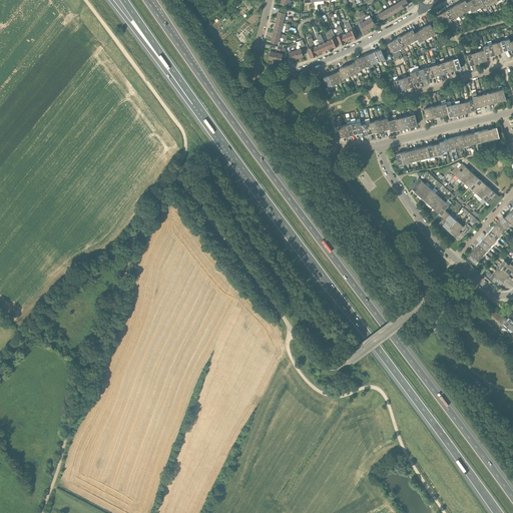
[(350,8),(346,0),(344,0),(343,1),(345,6),(346,6),(348,13),(352,12),(350,7),(350,8)]
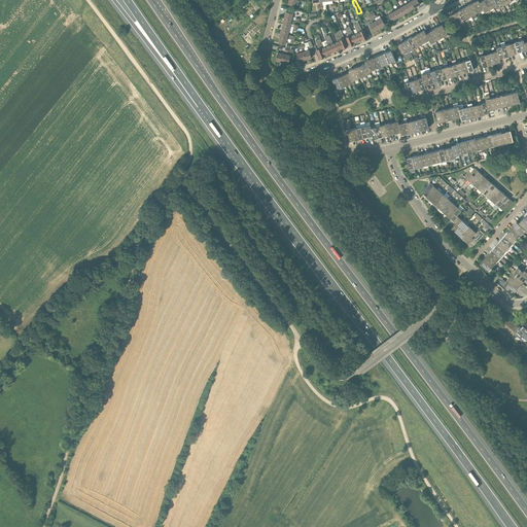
[(484,9),(480,2),(478,0),(477,0),(473,2),(479,11),(484,9)]
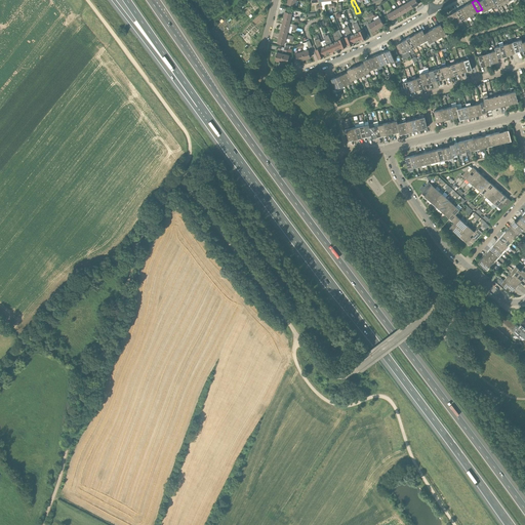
[(487,9),(481,0),(478,2),(482,9),(483,12),(487,9)]
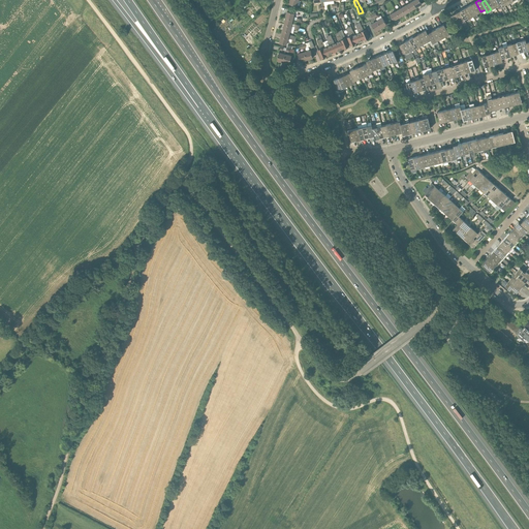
[(495,7),(490,0),(485,0),(491,9),(495,7)]
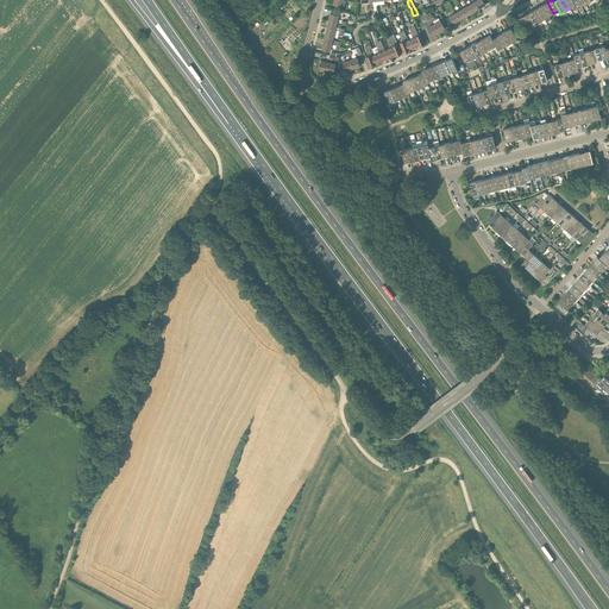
[(479,8),(475,1),(469,5),(472,12),(479,8)]
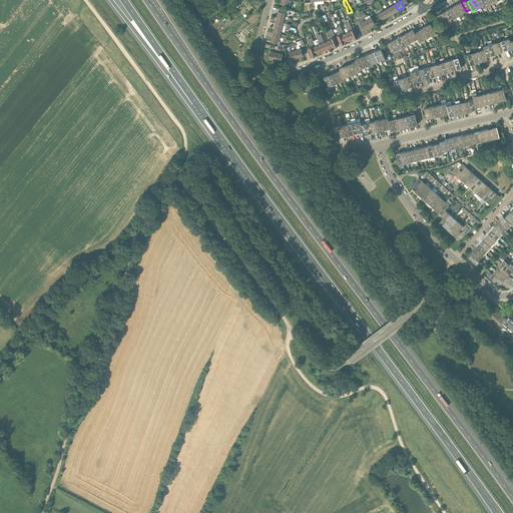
[(466,11),(461,2),(457,4),(463,13),(466,11)]
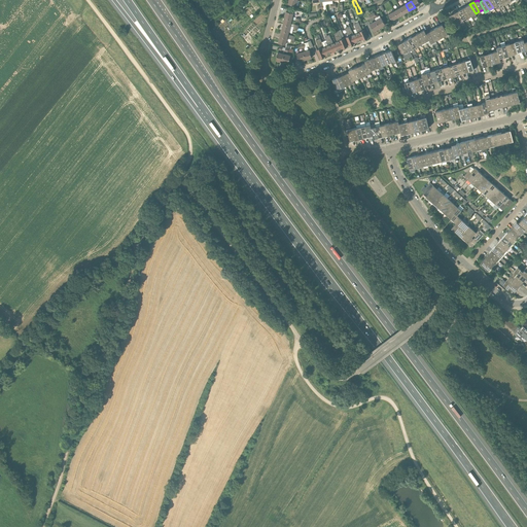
[(409,10),(406,4),(399,8),(403,14),(409,10)]
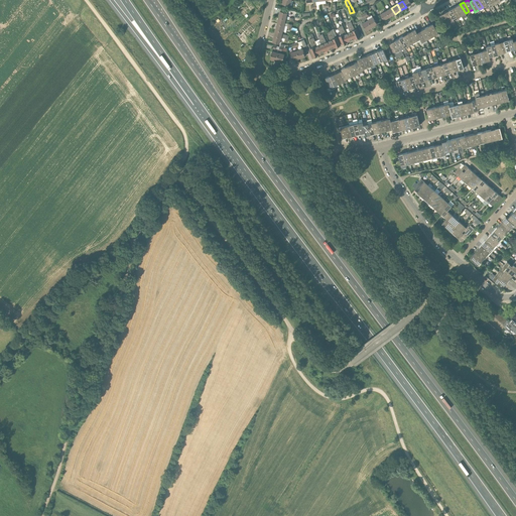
[(466,13),(460,4),(456,6),(462,16),(466,13)]
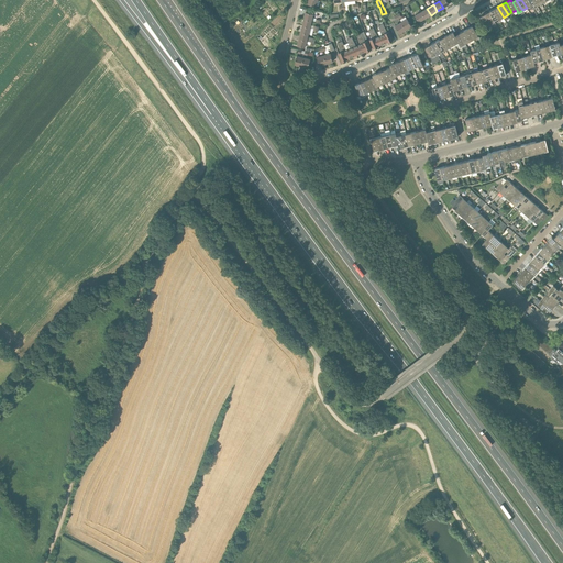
[(504,18),(497,7),(493,9),(499,20),(504,18)]
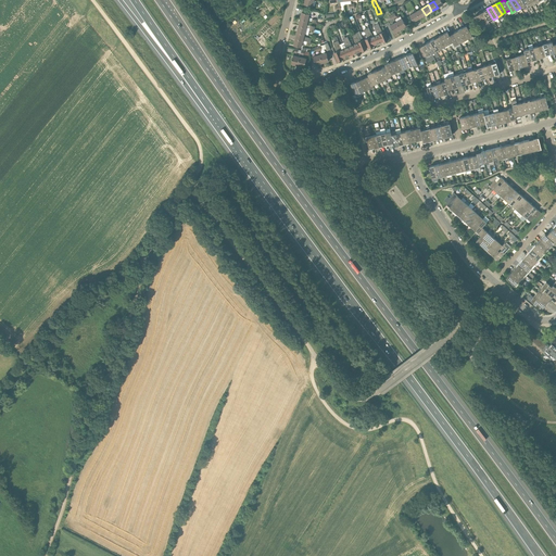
[(426,15),(421,9),(416,12),(420,19),(426,15)]
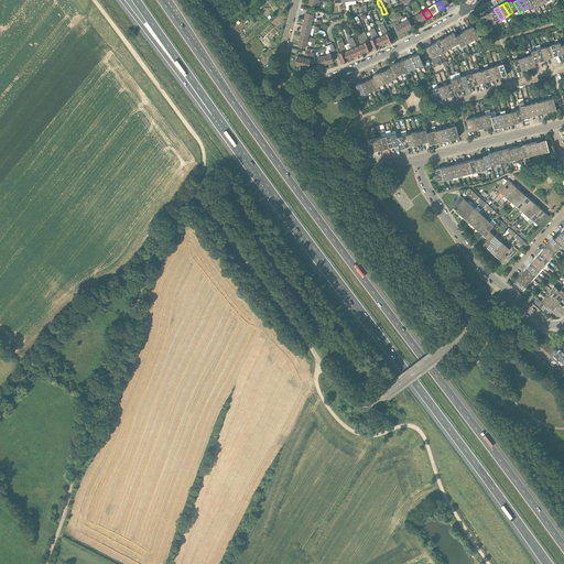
[(500,20),(494,9),(489,12),(496,22),(500,20)]
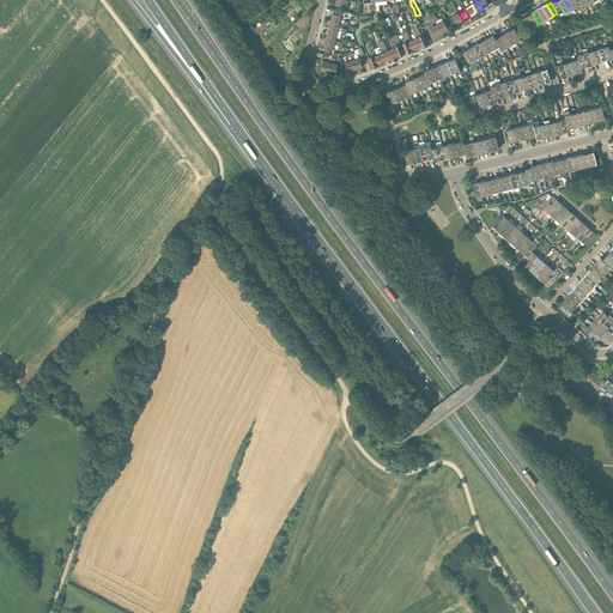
[(340,23),(344,24),(345,20),(341,20),(341,16),(333,13),(332,20),(340,23)]
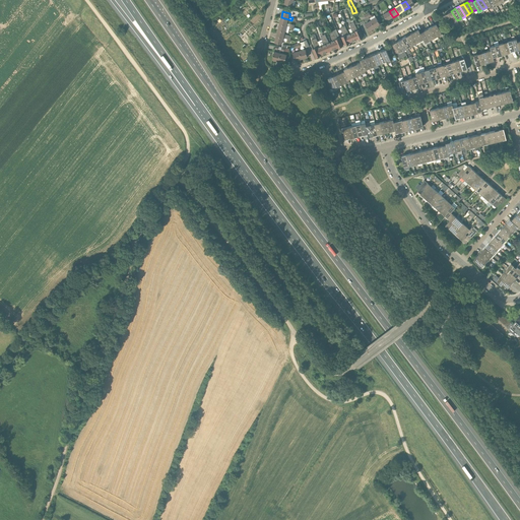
[(393,17),(389,11),(384,14),(387,20),(393,17)]
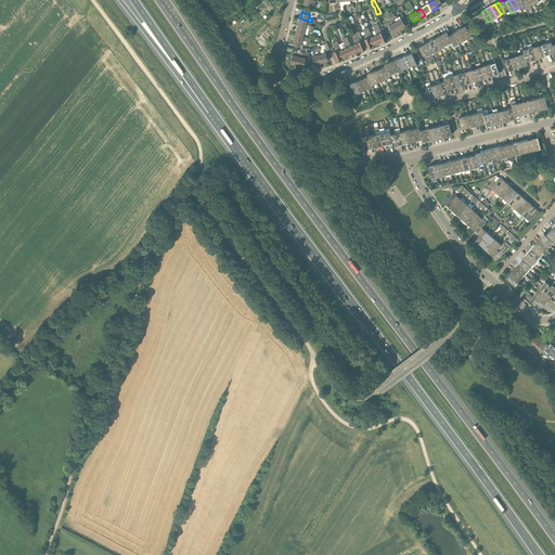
[(488,22),(481,12),(478,14),(483,24),(488,22)]
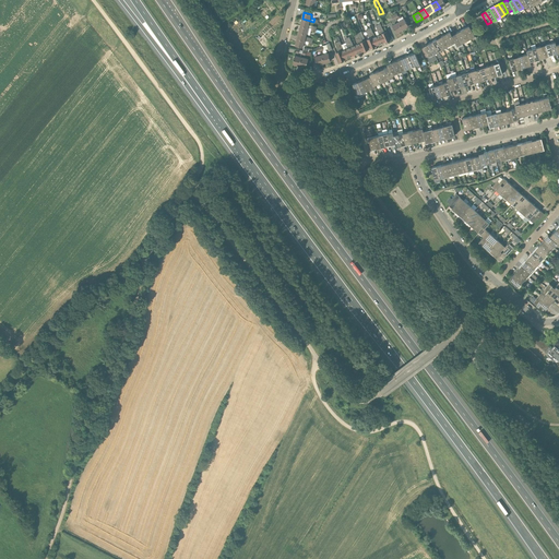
[(487,24),(482,14),(476,16),(483,27),(487,24)]
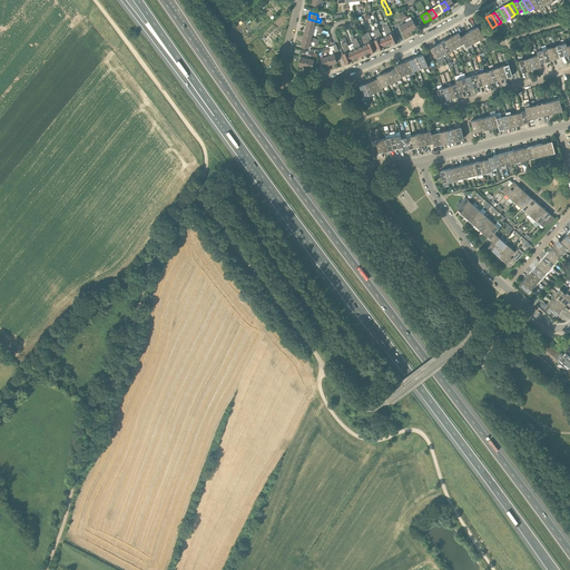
[(412,19),(406,23),(411,30),(416,27),(412,19)]
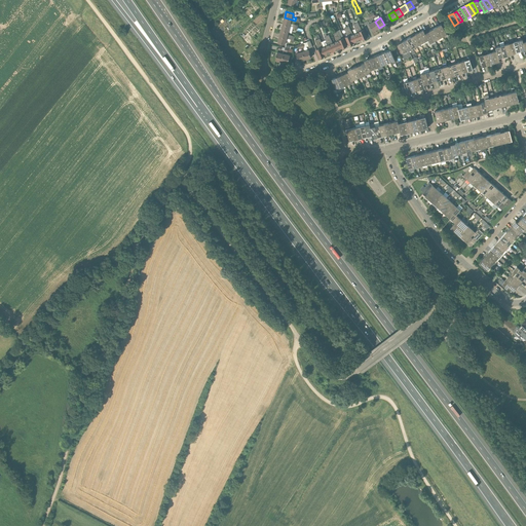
[(363,39),(355,24),(354,21),(352,22),(354,26),(355,29),(353,30),(354,34),(358,41),(363,39)]
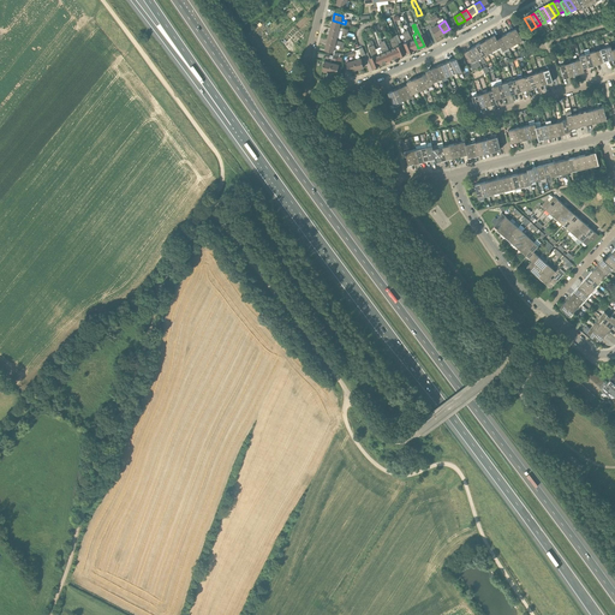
[(443,33),(439,25),(431,29),(436,36),(443,33)]
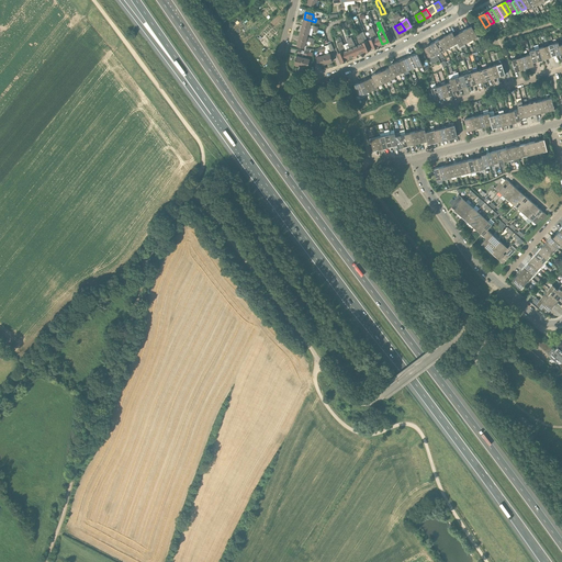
[(380,25),(388,42),(388,43),(392,41),(389,32),(386,33),(385,29),(384,29),(382,24),(380,25)]
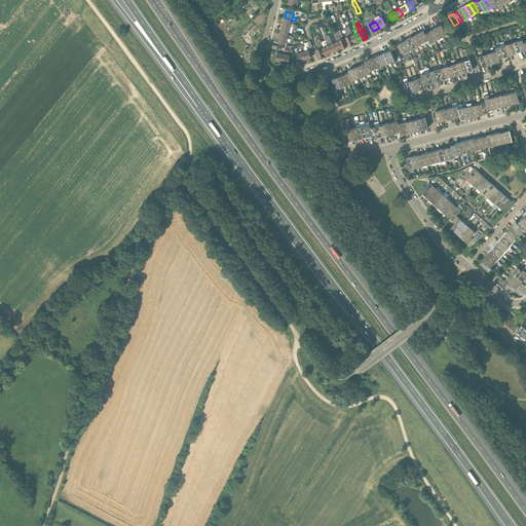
[(438,27),(443,36),(447,34),(442,24),(438,27)]
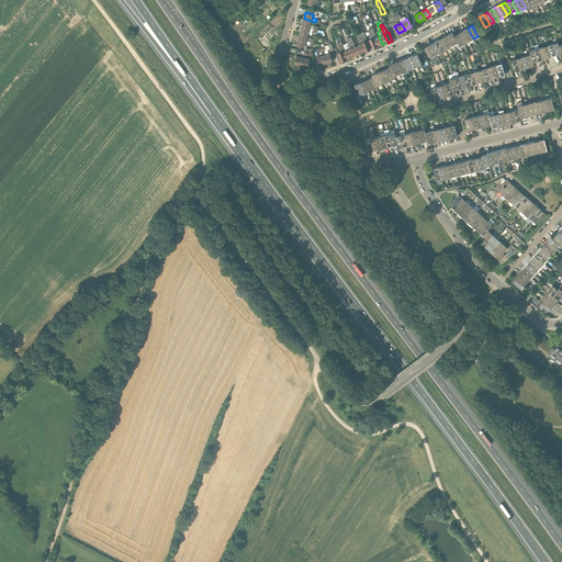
[(382,44),(379,36),(377,36),(375,33),(374,33),(373,30),(372,26),(370,27),(370,29),(378,46),(382,44)]
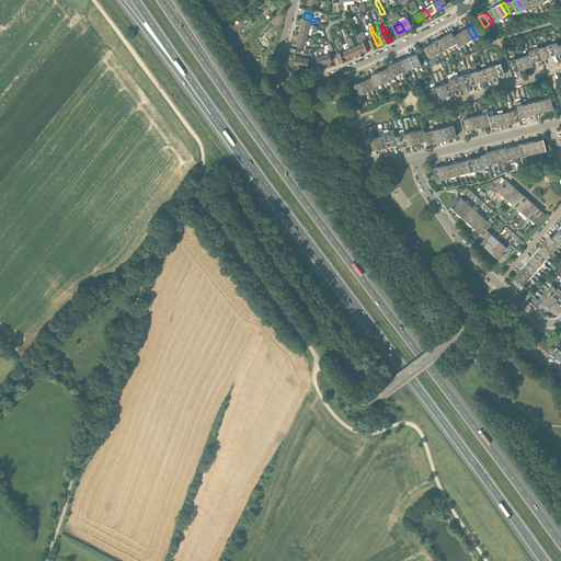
[(377,46),(369,29),(367,30),(369,35),(370,39),(368,39),(371,48),(377,46)]
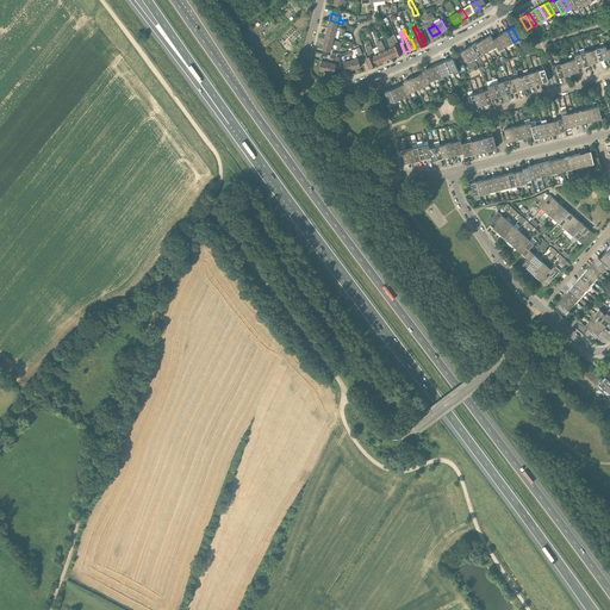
[(503,33),(509,44),(514,42),(508,31),(503,33)]
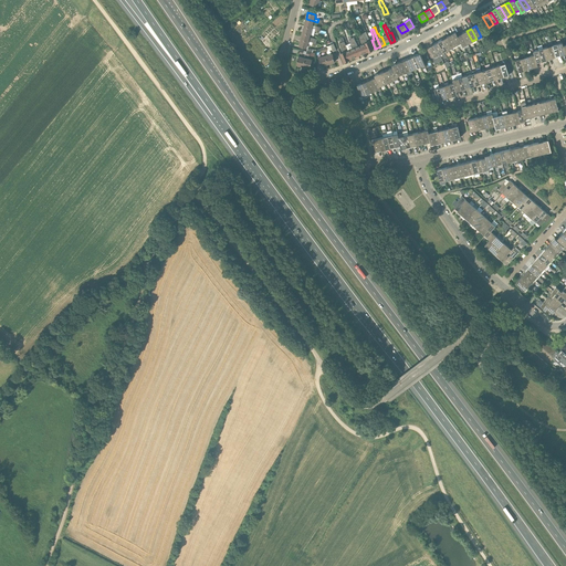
[(462,33),(468,44),(472,41),(467,31),(462,33)]
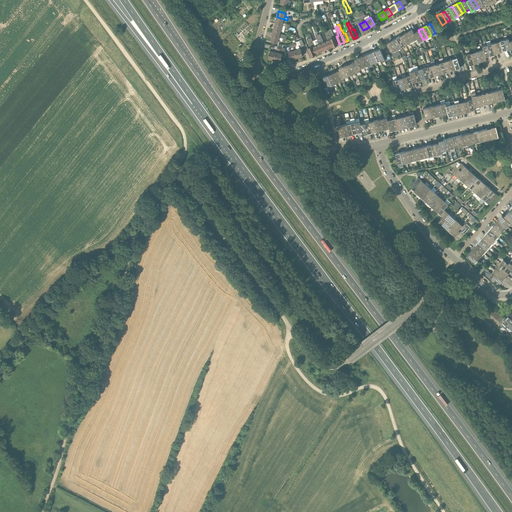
[(281,31),(274,29),(272,35),(279,37),(283,38),(286,39),(287,36),(287,35),(280,34),(281,31)]
